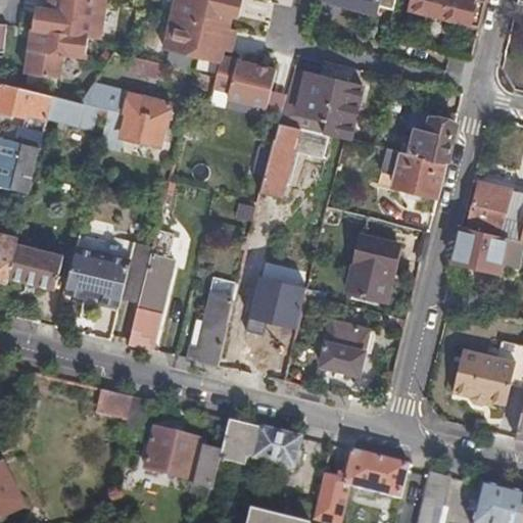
[(37,7),(33,33),(88,46),(90,37),(101,39),(106,0),(50,0),(49,9),(37,7)]
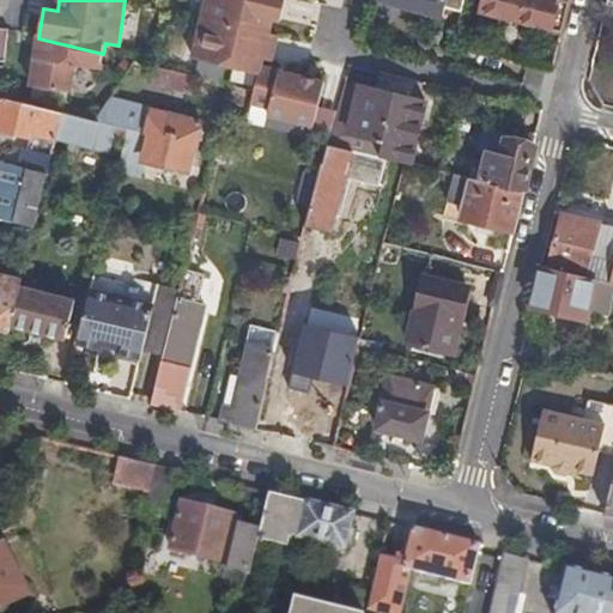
[(278,96),(320,104),(326,82),(261,66),(262,58),(272,60),(278,35),(268,32),(272,18),(281,20),(285,0),(206,0),(193,56),(260,73),(255,90),(278,96)]
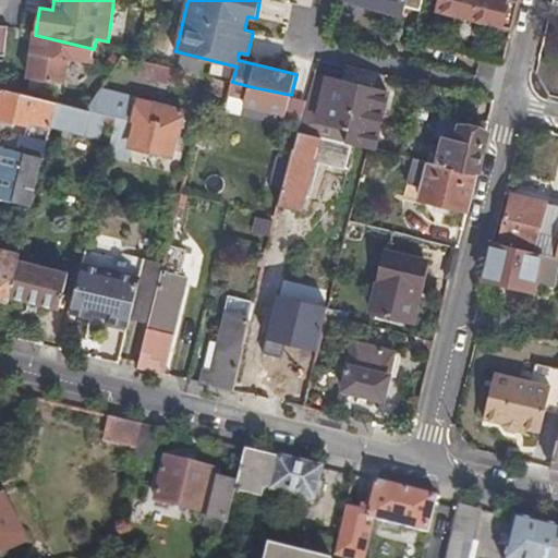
[(424,0),(348,0),(349,0),(349,2),(403,16),(405,8),(421,11),(424,0)]
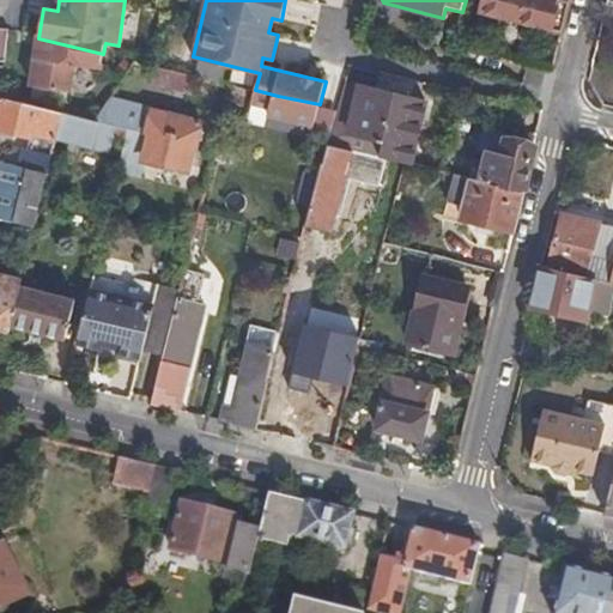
[(563,31),(570,1),(568,0),(483,0),(480,11),(563,31)]
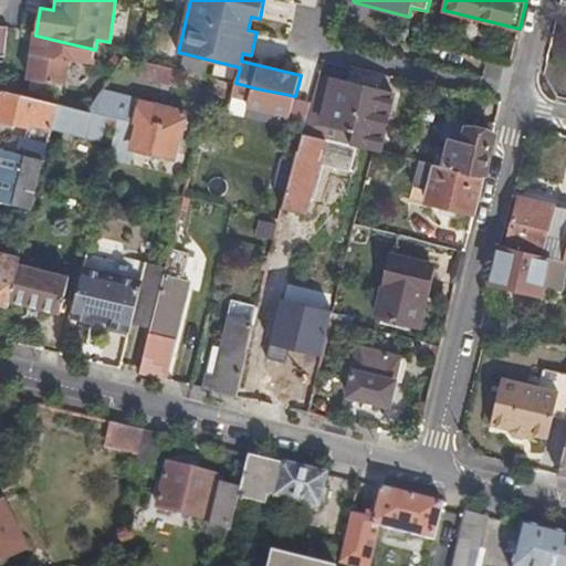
[(95,50),(35,35),(29,79),(65,84),(69,60),(94,63),(95,50)]
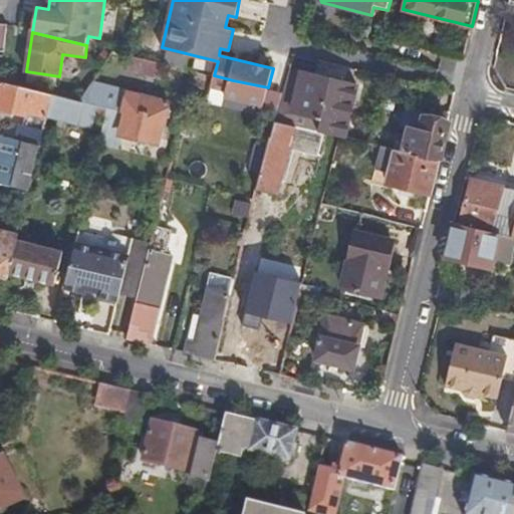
[(163,76),(165,64),(131,55),(127,68),(163,76)]
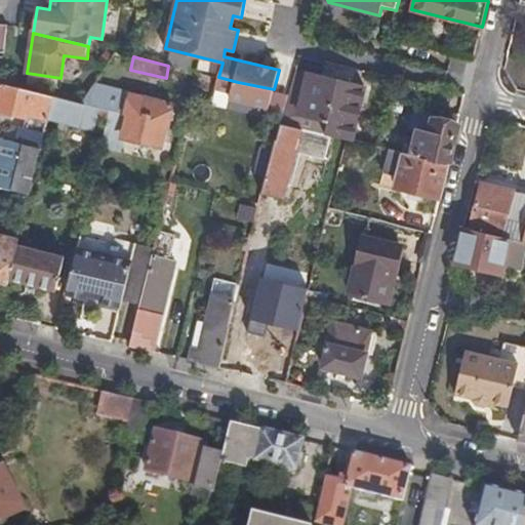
[(309,72),(297,70),(290,93),(281,123),(303,128),(327,133),(330,120),(300,113),(309,72)]
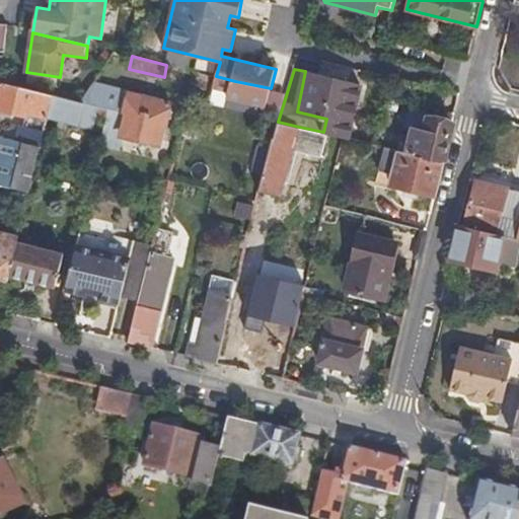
[(345,137),(349,137),(362,85),(305,71),(297,112),(326,119),(323,132),(345,137)]
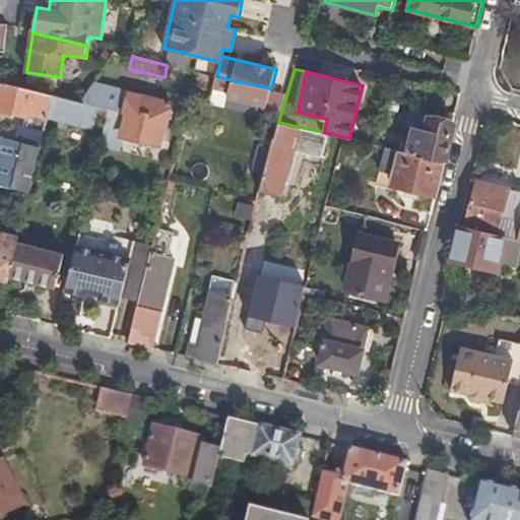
[(228,96),(233,98),(236,81),(216,76),(214,86),(230,90),(228,96)]
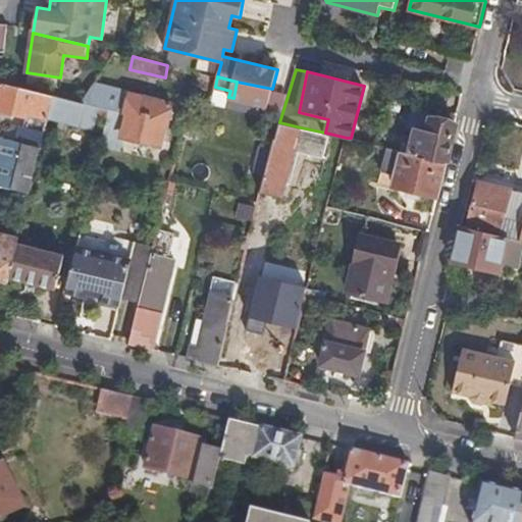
[(25,127),(45,133),(49,118),(54,96),(0,82),(0,97),(2,98),(0,108),(29,116),(25,127)]
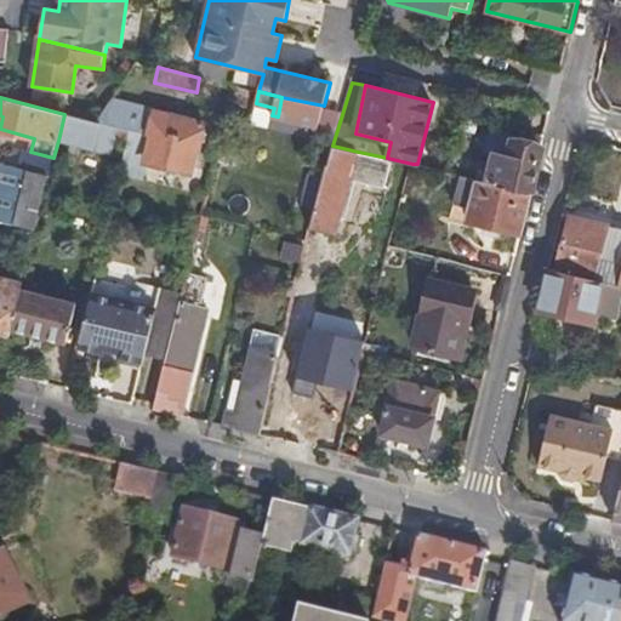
[(319,126),(324,106),(281,97),(278,117),(319,126)]
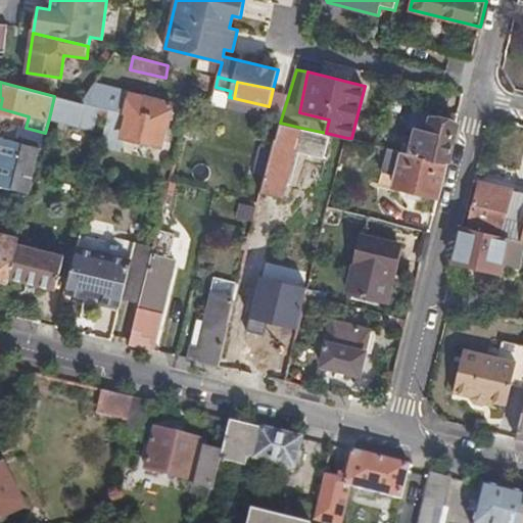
[(127,130),(126,134),(158,141),(162,125),(168,125),(173,103),(93,83),(92,85),(88,104),(109,109),(107,119),(106,125),(127,130)]
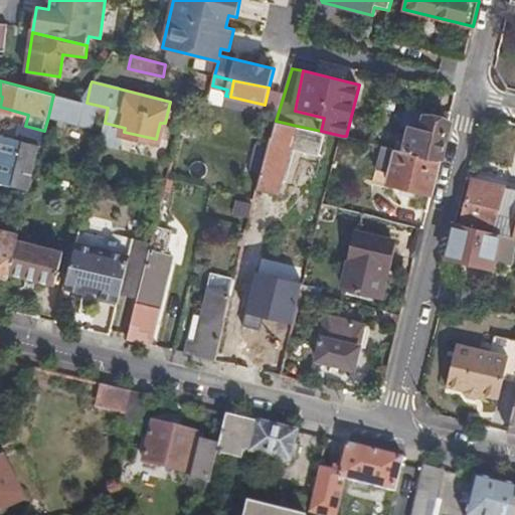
[(92,114),(106,117),(108,108),(87,103),(80,101),(53,95),(48,117),(89,127),(92,114)]
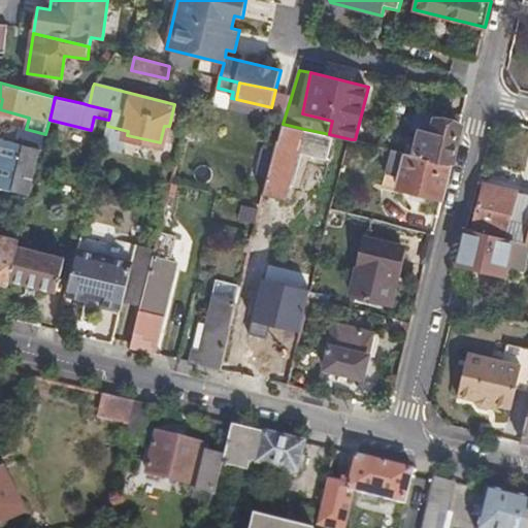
[(452,164),(461,126),(437,120),(438,114),(420,109),(416,112),(411,128),(421,131),(415,155),(452,164)]
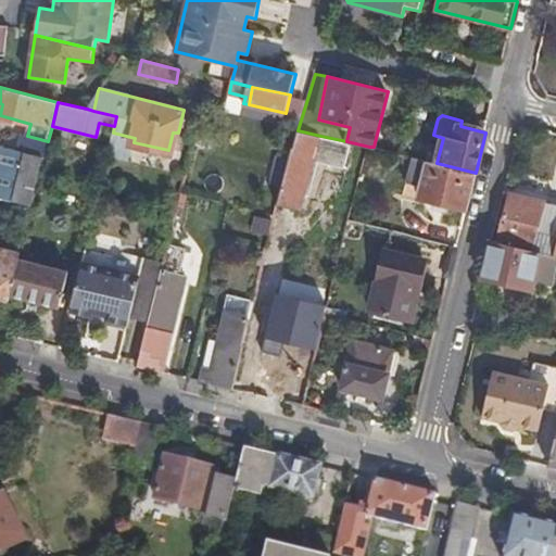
[(320,136),(298,130),(290,160),(283,185),(278,204),(301,210),(320,136)]
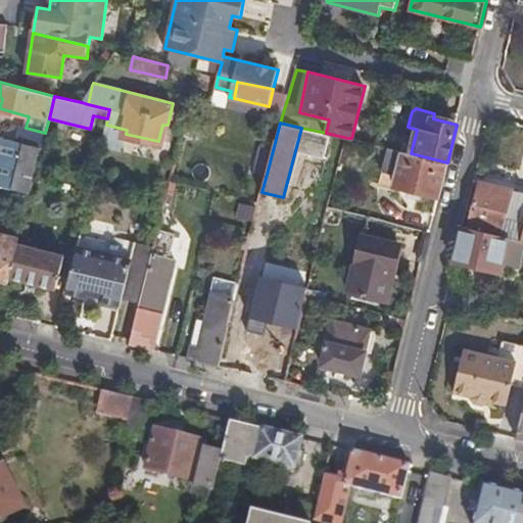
[(103,136),(102,141),(123,146),(126,134),(127,130),(106,125),(103,136)]
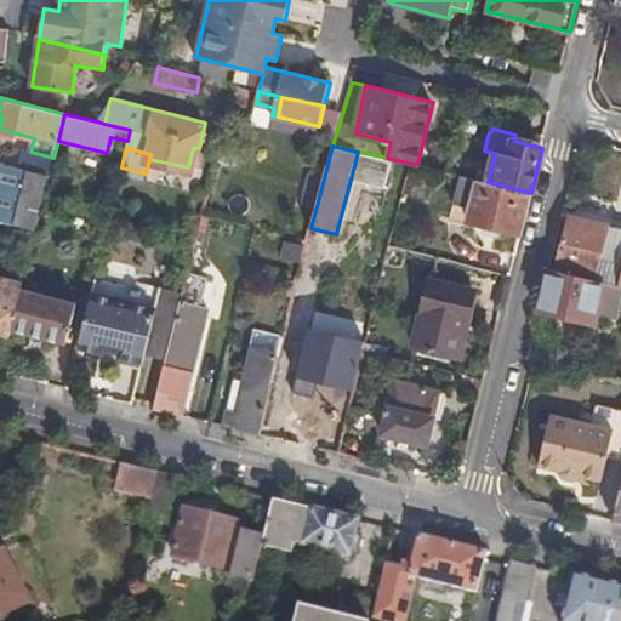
[(21,169),(50,176),(53,158),(30,152),(24,151),(21,169)]
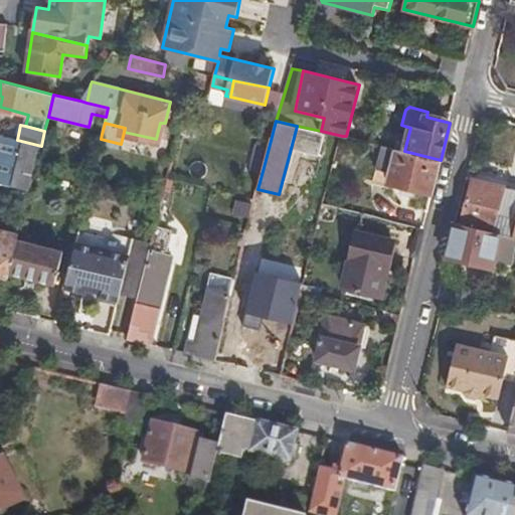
[(0,183),(30,190),(41,146),(17,140),(0,135),(0,183)]
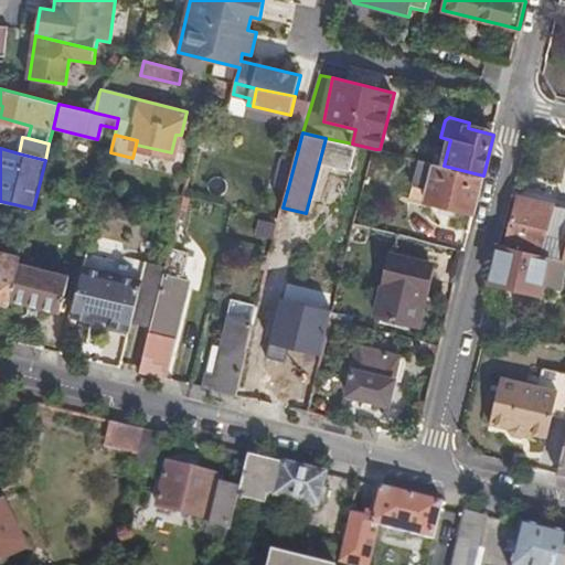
[(288,188),(295,162),(278,158),(272,184),(288,188)]
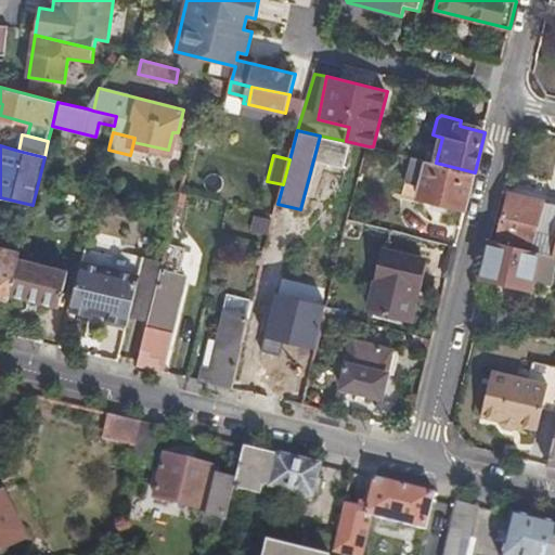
[(466,207),(475,172),(436,163),(411,157),(409,168),(425,172),(418,195),(466,207)]
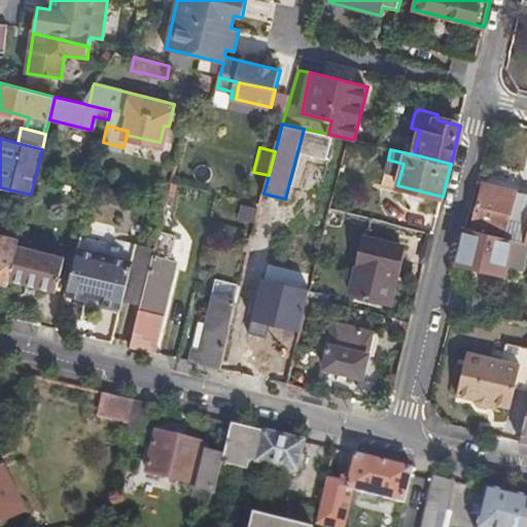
[(526,239),(526,194),(523,194),(518,211),(514,210),(518,191),(484,183),(471,230),(513,241),(526,244),(526,239)]
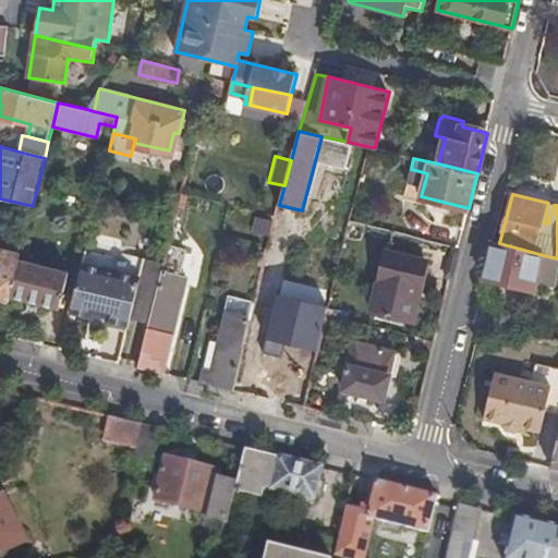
[(499,243),(494,242),(485,279),(534,290),(543,255),(499,243)]
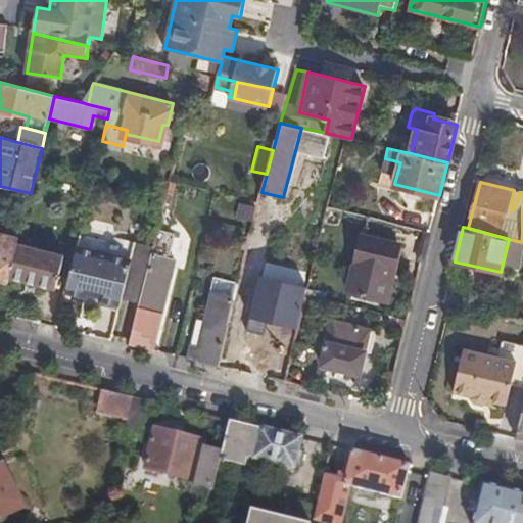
[(0,280),(7,283),(9,276),(17,242),(18,236),(0,231),(0,280)]
